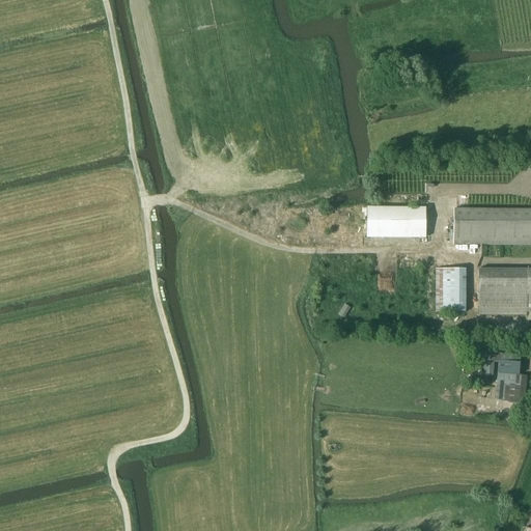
[(367,207),(367,239),(427,240),(427,207),(367,207)]
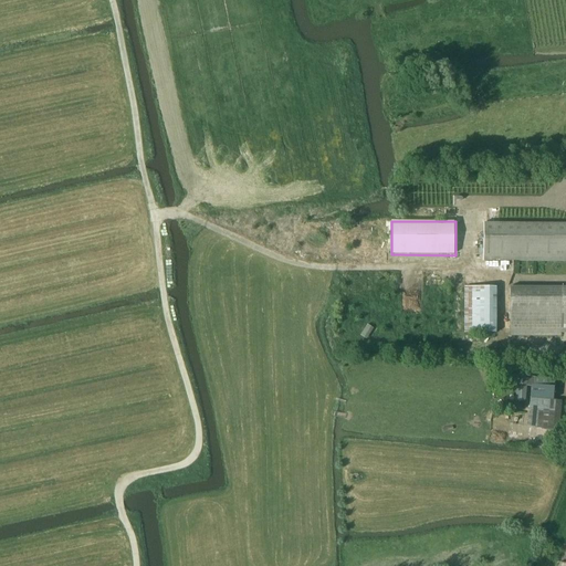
[(483,261),(565,262),(565,223),(483,223),(483,261)]
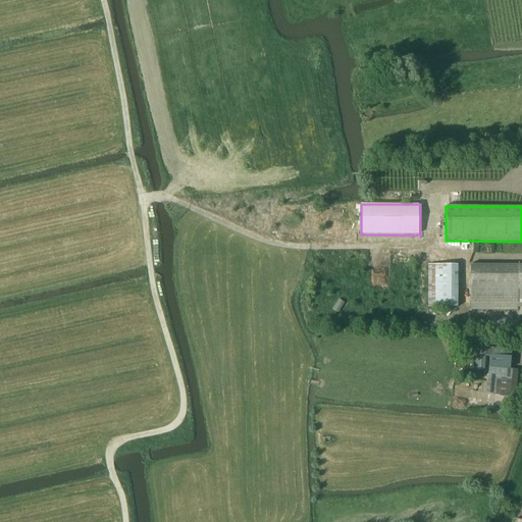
[(429,308),(460,307),(459,263),(428,264),(429,308)]
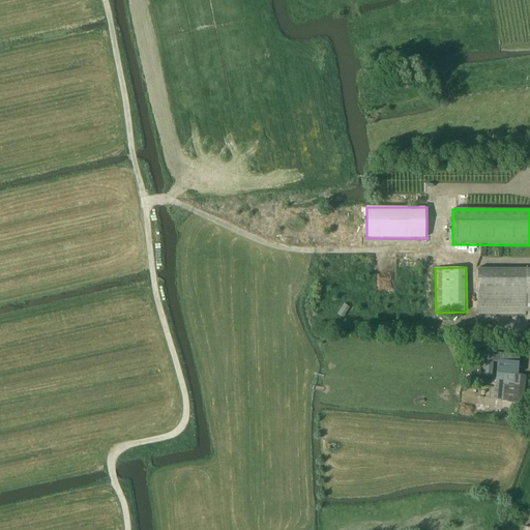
[(529,269),(477,269),(477,316),(525,316),(525,313),(529,312),(529,269)]
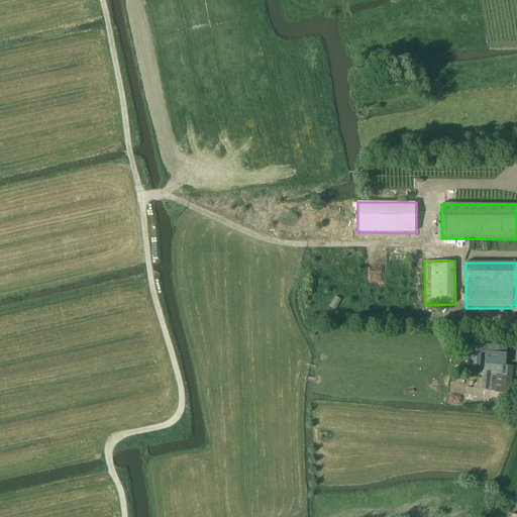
[(335,310),(342,300),(336,296),(329,306),(335,310)]
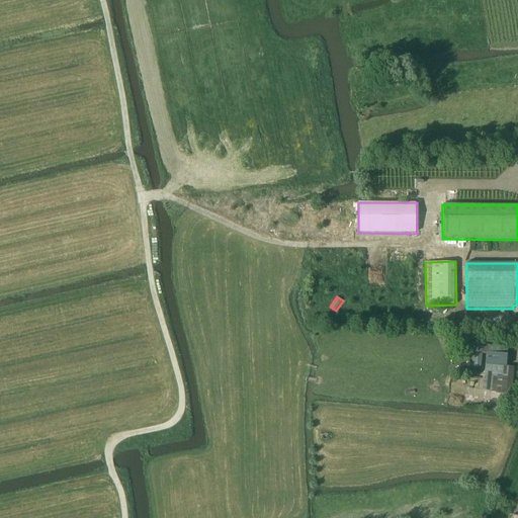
[(473,344),(471,367),(481,368),(482,353),(483,345),(473,344)]
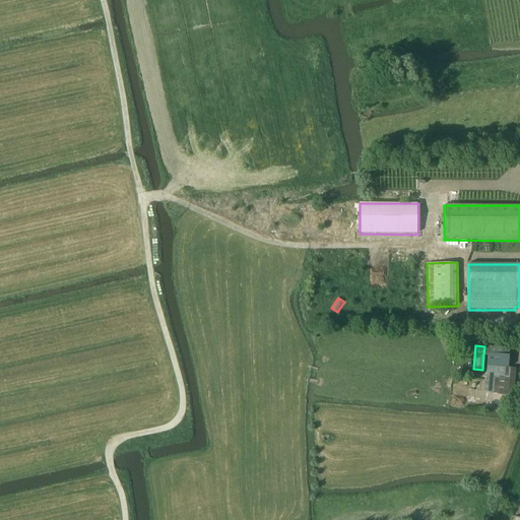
[(489,353),(488,366),(508,368),(509,355),(489,353)]
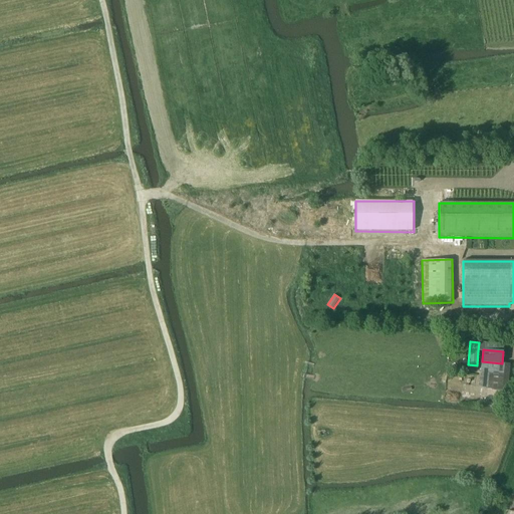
[(461,393),(459,401),(483,405),(484,397),(461,393)]
